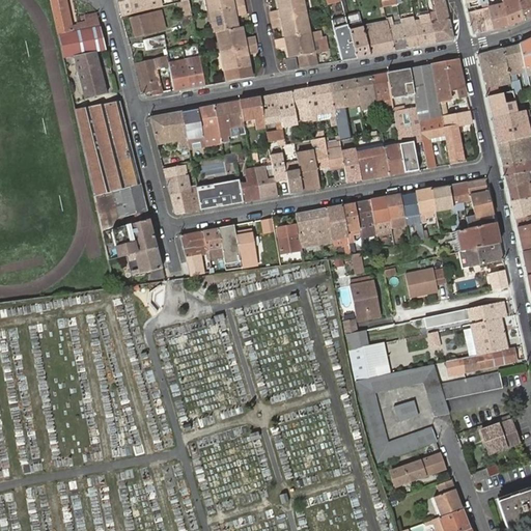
[(99,24),(95,10),(84,14),(86,22),(78,24),(77,26),(71,27),(65,0),(50,0),(58,33),(99,24)]
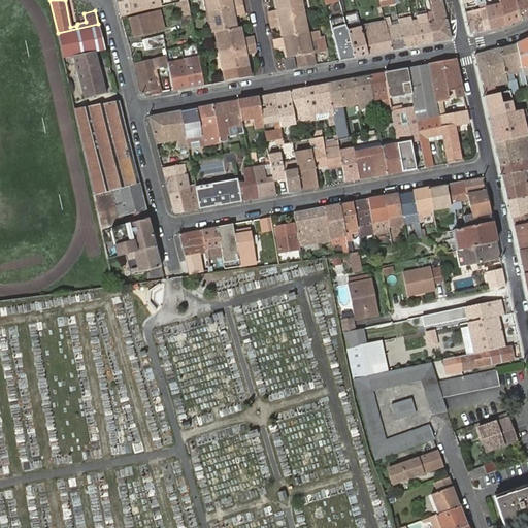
[(128,0),(118,3),(121,17),(158,8),(156,0),(128,0)]
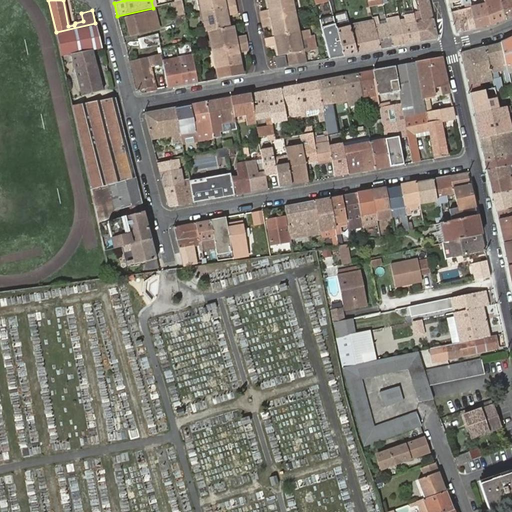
[(197,0),(205,32),(208,32),(201,0),(197,0)]
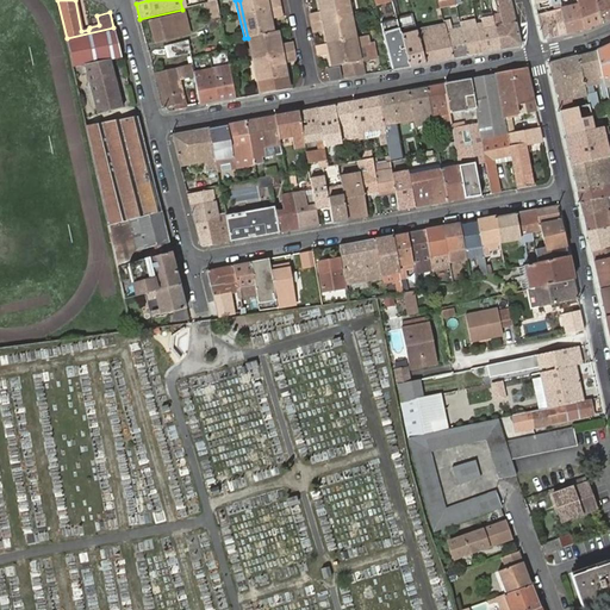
[(240,0),(248,38),(251,37),(262,94),(290,89),(286,76),(290,76),(286,63),(294,61),(292,44),(284,45),(278,47),(277,43),(279,42),(278,32),(273,33),(271,24),(268,24),(268,20),(274,19),(282,18),(278,0),(272,0),(271,0),(263,1),(263,0),(240,0)]
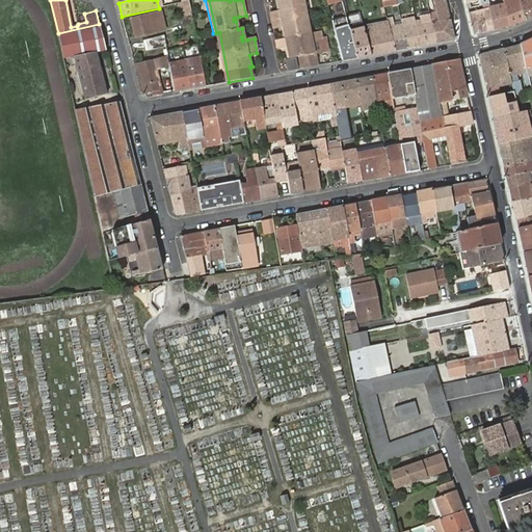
[(289,47),(290,58),(298,57),(314,53),(310,34),(303,0),(278,0),(281,7),(283,7),(283,10),(278,11),(271,12),(275,29),(282,28),(286,27),(287,30),(285,30),(286,38),(284,38),(276,41),(278,49),(286,48),(289,47)]
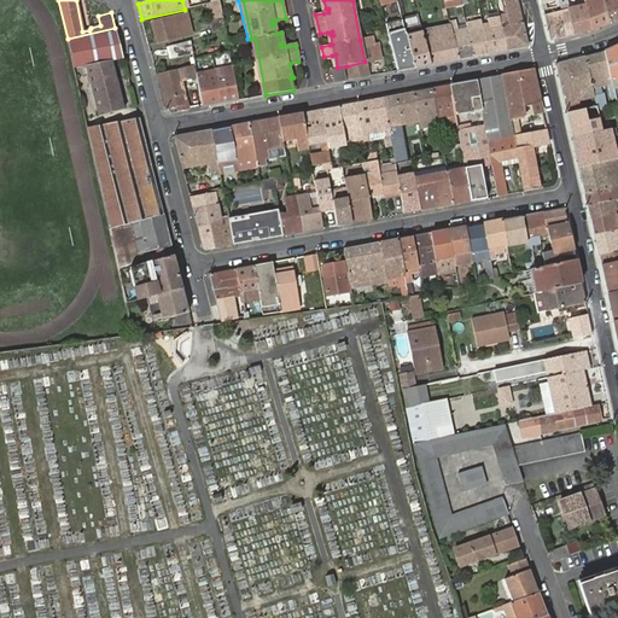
[(363,39),(356,0),(353,0),(360,40),(363,39)]
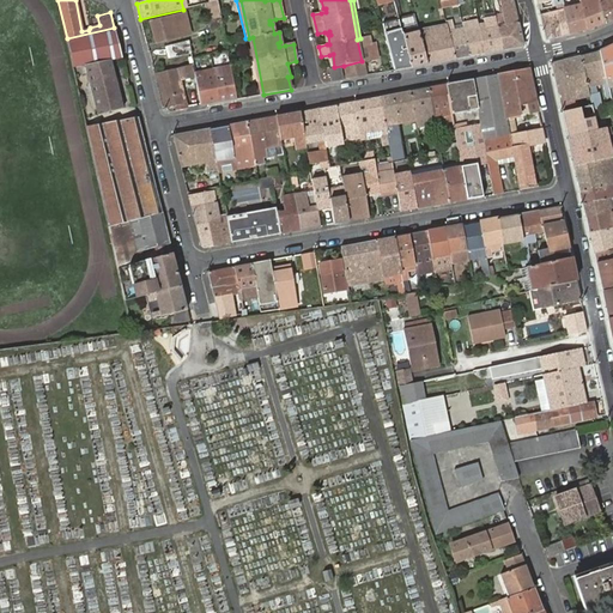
[(496,19),(503,52),(525,48),(513,0),(499,0),(504,18),(496,19)]
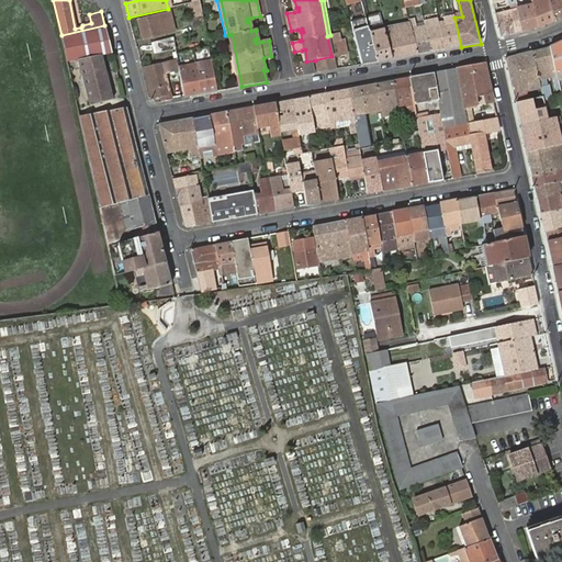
[(523,32),(538,27),(532,4),(526,7),(524,0),(515,0),(515,3),(523,32)]
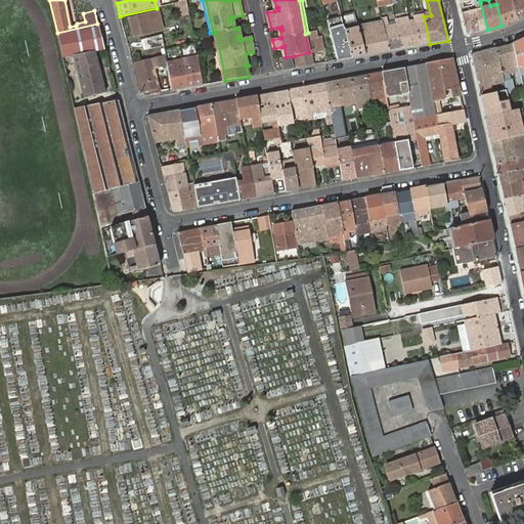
[(501,26),(517,19),(512,0),(495,0),(496,4),(501,26)]
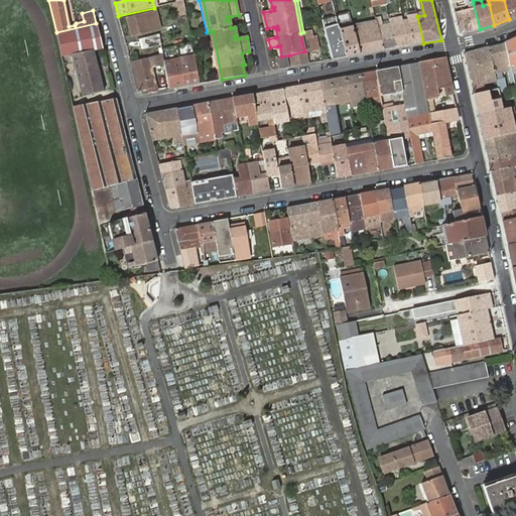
[(515,0),(504,0),(509,19),(515,15),(515,0)]
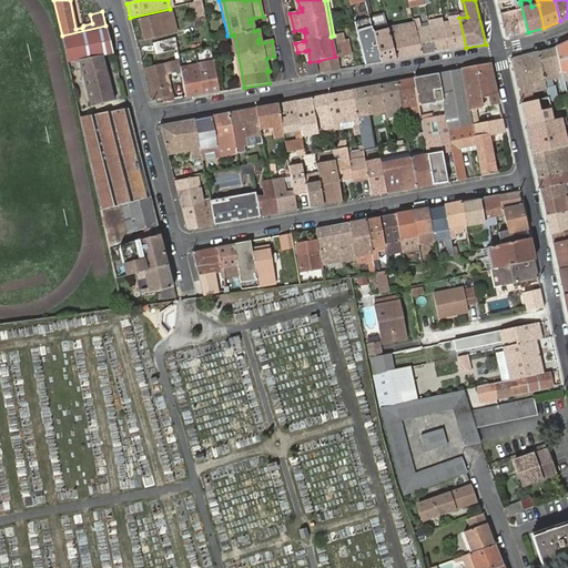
[(196,28),(206,26),(202,1),(195,3),(192,3),(196,28)]
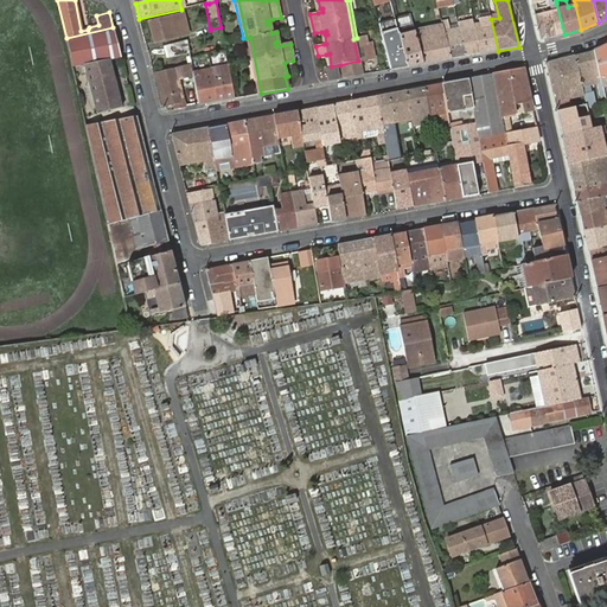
[(542,40),(564,34),(556,4),(553,5),(555,12),(536,16),(542,40)]
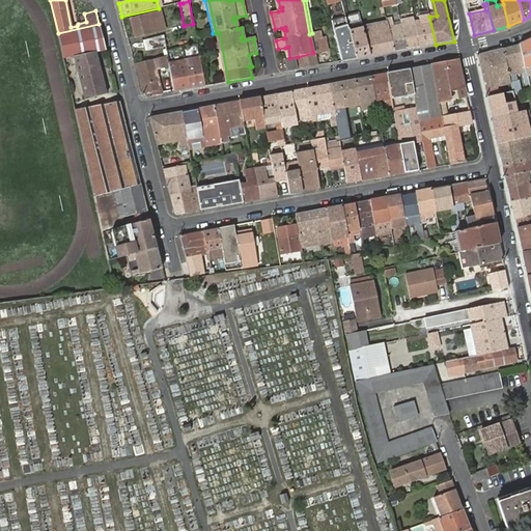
[(136,36),(164,30),(160,12),(132,20),(136,36)]
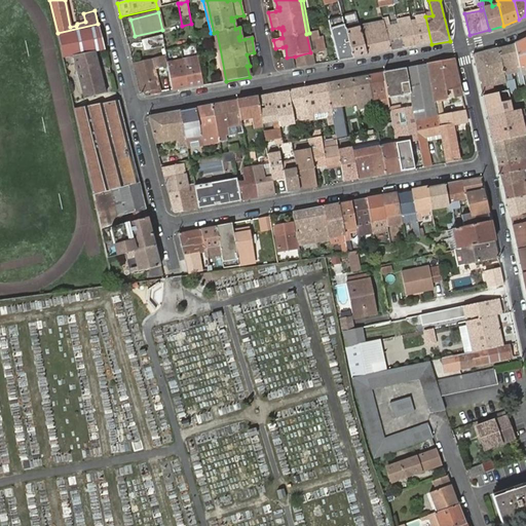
[(417,46),(431,44),(425,16),(425,15),(417,17),(417,22),(412,23),(417,46)]
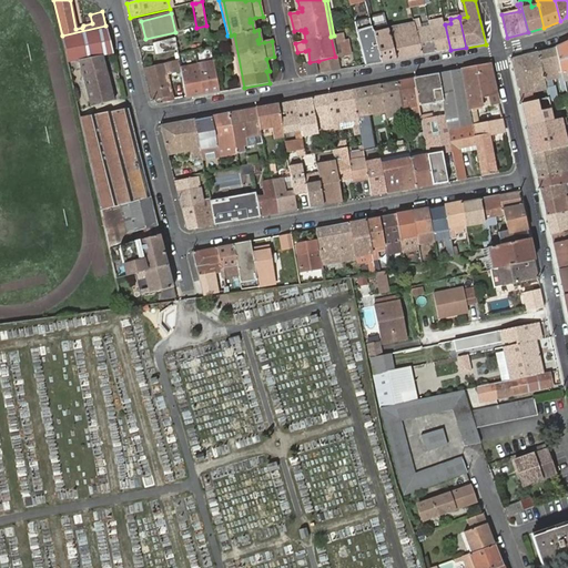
[(414,23),(422,56),(436,53),(429,26),(421,28),(418,19),(413,20),(414,23)]
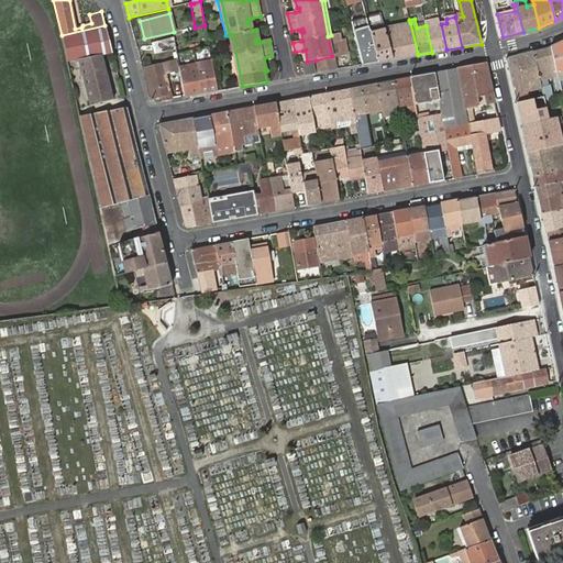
[(426,25),(432,53),(446,50),(441,24),(439,19),(424,21),(426,25)]
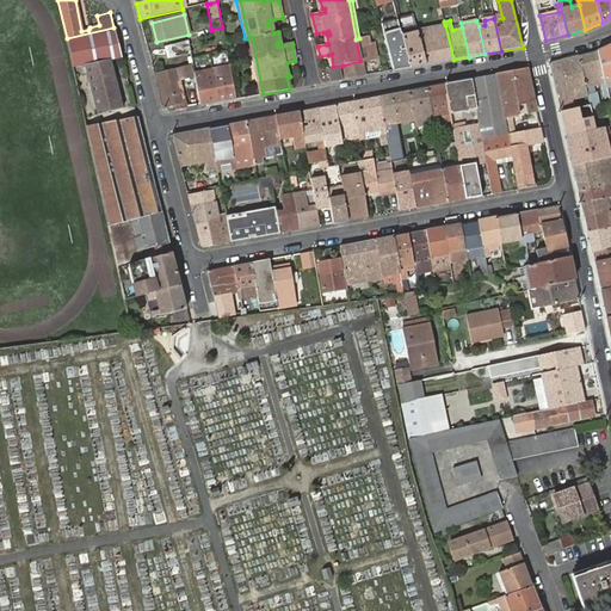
[(401,31),(411,68),(426,65),(418,31),(417,25),(414,25),(414,28),(401,30),(401,31)]
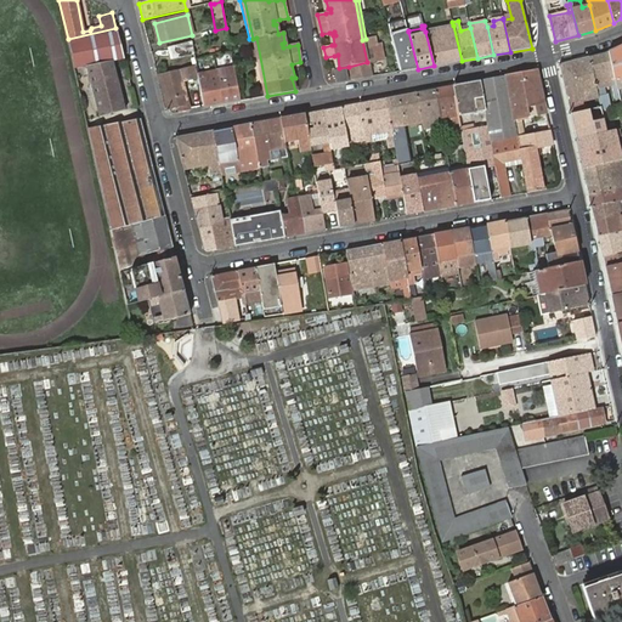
[(425,32),(434,66),(462,61),(453,26),(450,27),(451,32),(431,37),(430,30),(425,32)]
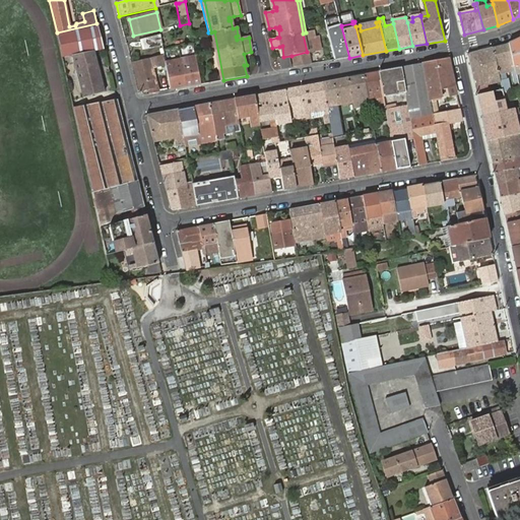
[(376,22),(360,25),(361,30),(377,26),(376,22)]
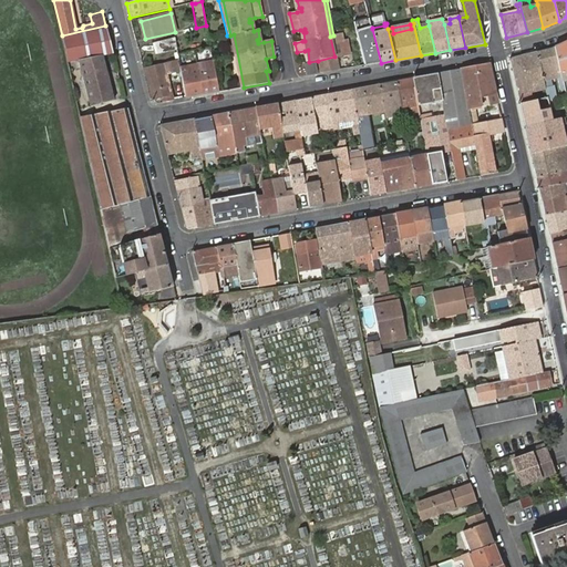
[(105,26),(62,35),(68,62),(79,60),(90,106),(113,100),(102,55),(113,53),(105,26)]
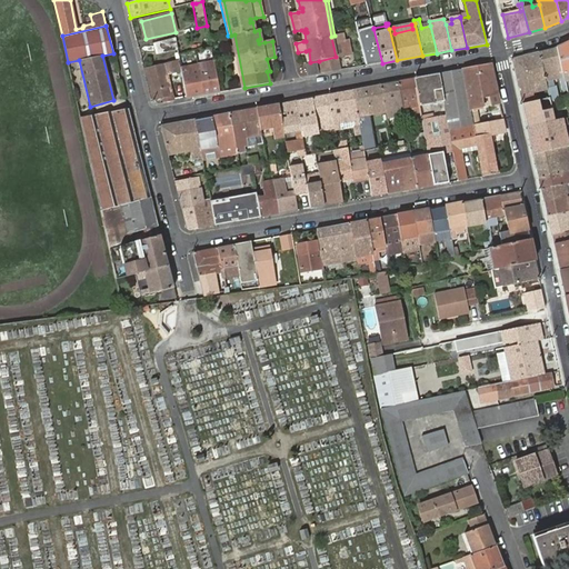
[(357,32),(366,67),(382,63),(373,29),(357,32)]
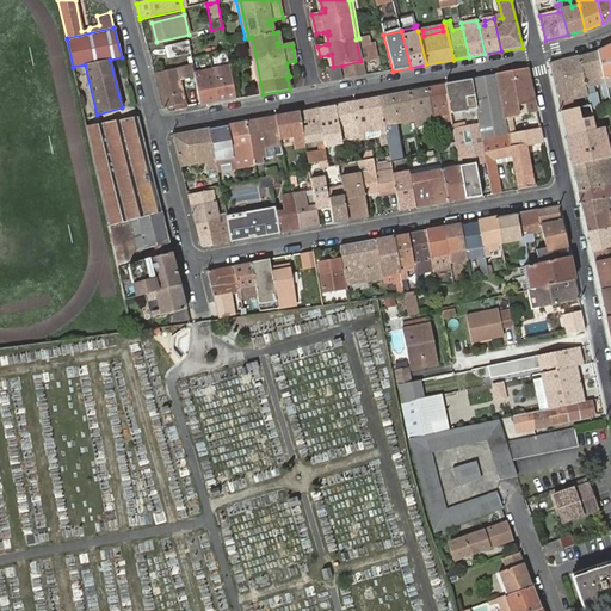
[(252,37),(248,38),(259,96),(263,94),(252,37)]
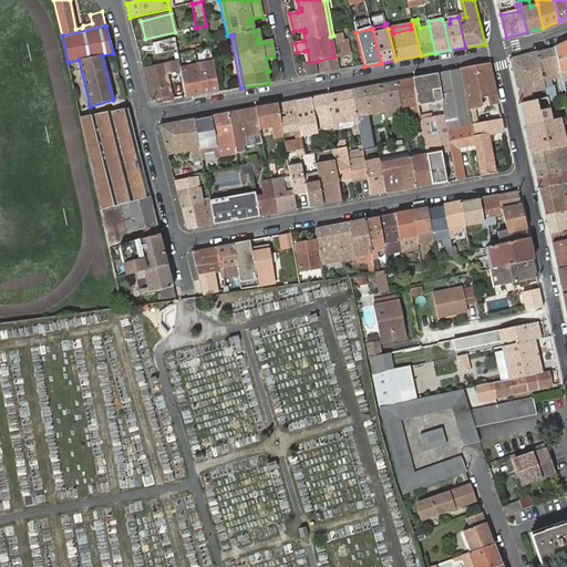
[(350,55),(348,41),(343,41),(342,34),(333,35),(330,37),(334,57),(338,57),(338,58),(350,55)]
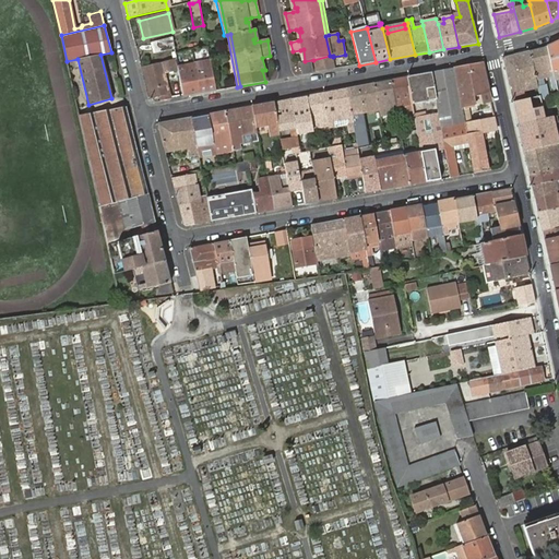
[(173,39),(153,44),(155,54),(174,50),(173,39)]
